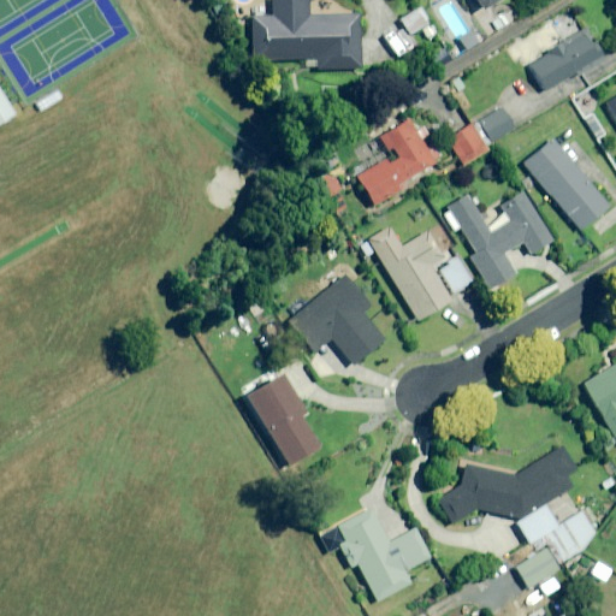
[(307,16),(306,0),(267,0),(268,17),(249,17),(250,61),(304,60),(304,71),(357,70),(356,16),(307,16)]
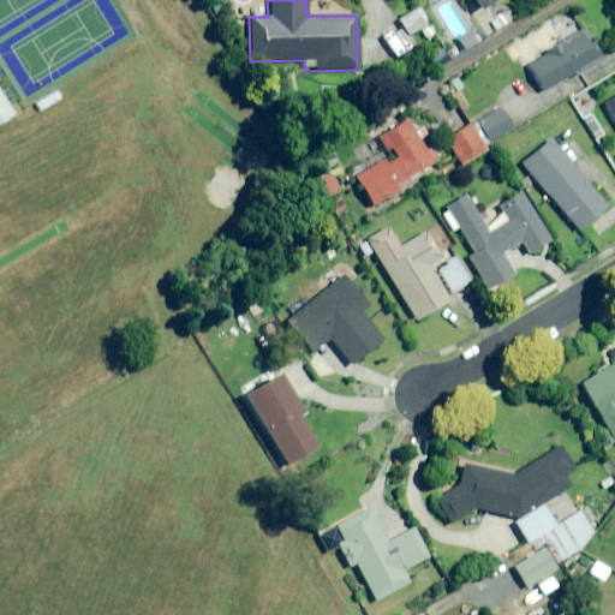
[(470,0),(478,13),(497,0),(470,0)]
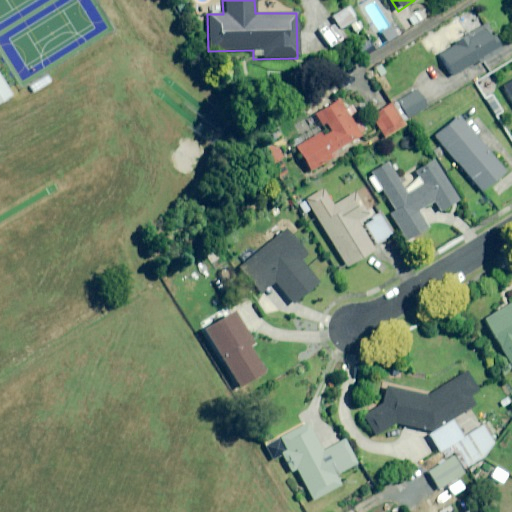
[(355,19),(347,7),(330,18),(338,30),(355,19)]
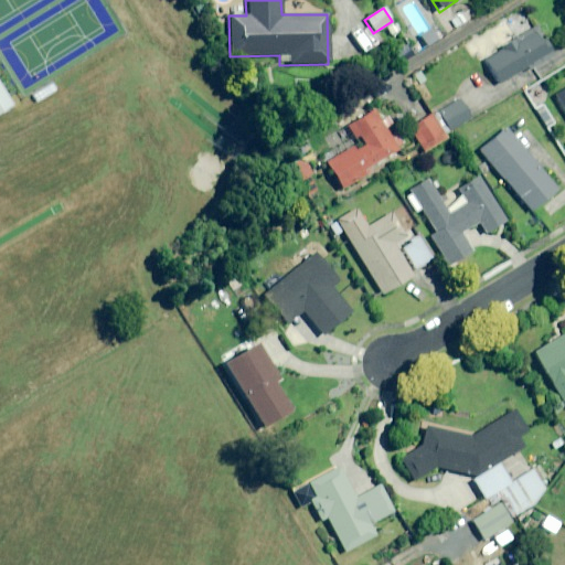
[(553,54),(534,28),(484,62),(500,85),(526,67),(529,71),(553,54)]
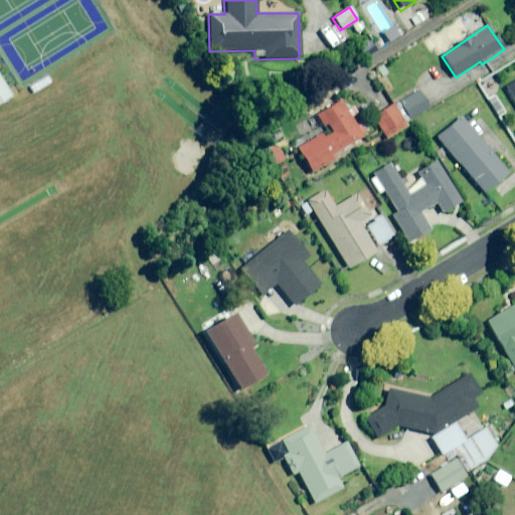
[(0,104),(13,96),(0,74),(0,104)]
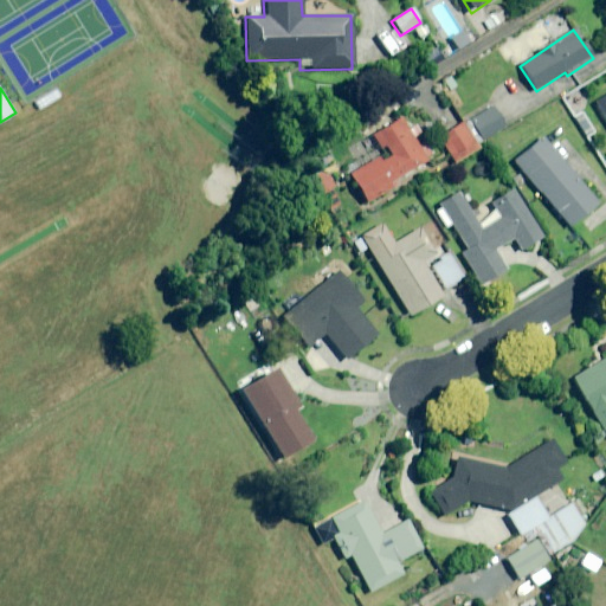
[(605,97),(595,104),(605,121),(605,97)]
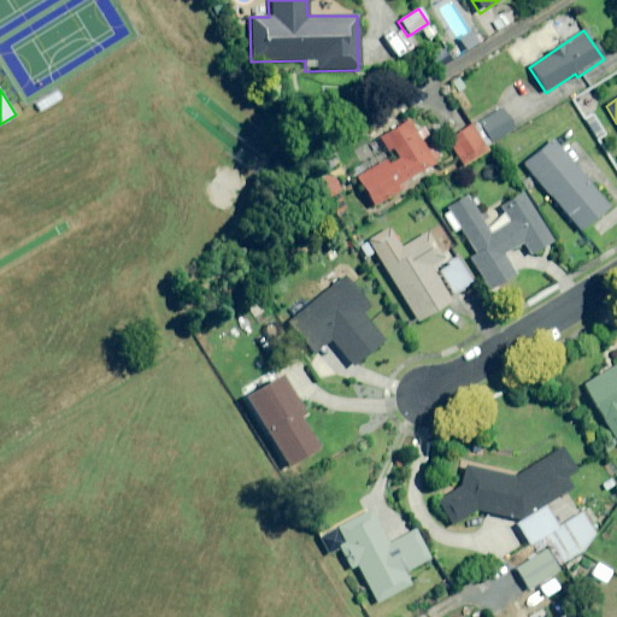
[(515,130),(501,110),(480,123),(492,144),(515,130)]
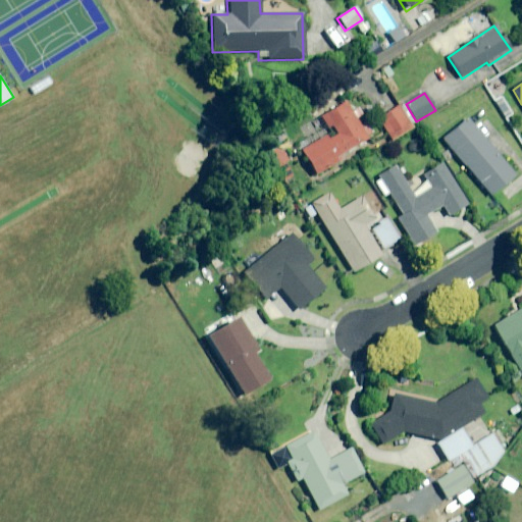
[(368,138),(346,100),(320,115),(330,133),(301,150),(316,174),(343,159),(340,155),(368,138)]
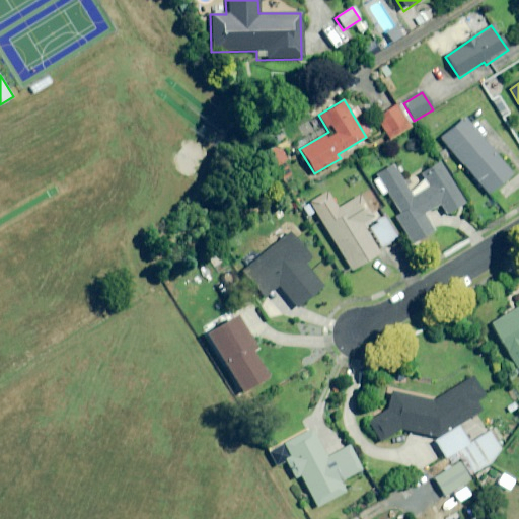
[(410,128),(396,105),(376,119),(390,140),(410,128)]
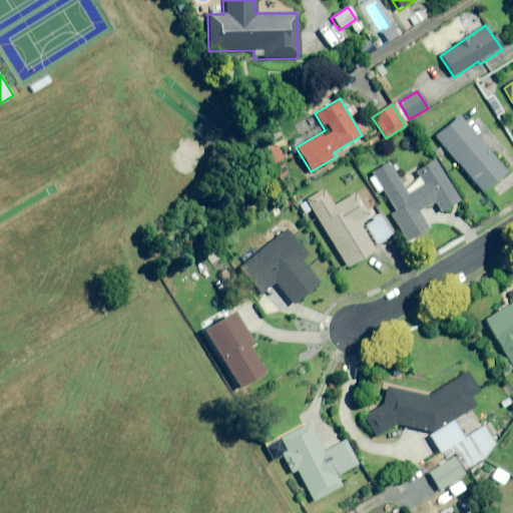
[(505,173),(459,116),(435,136),(482,192),(505,173)]
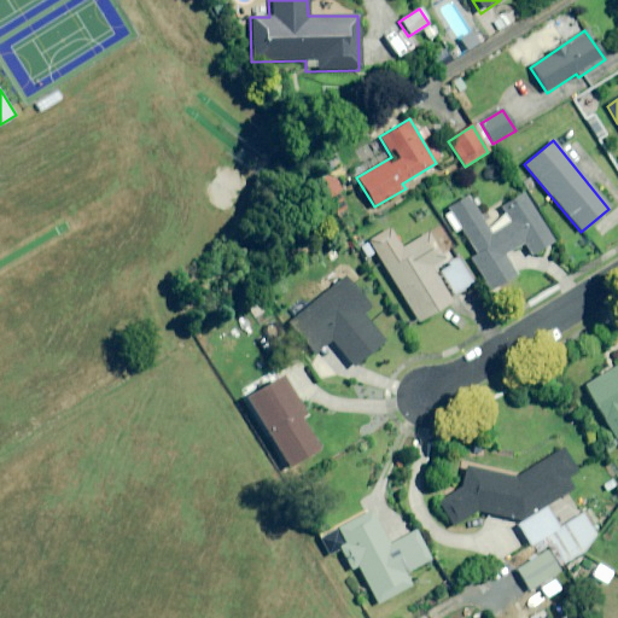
[(552,243),(523,194),(502,208),(512,222),(491,235),(467,196),(442,211),(455,232),(460,229),(476,256),(471,258),(490,291),(516,277),(503,257),(523,245),(530,256),(552,243)]
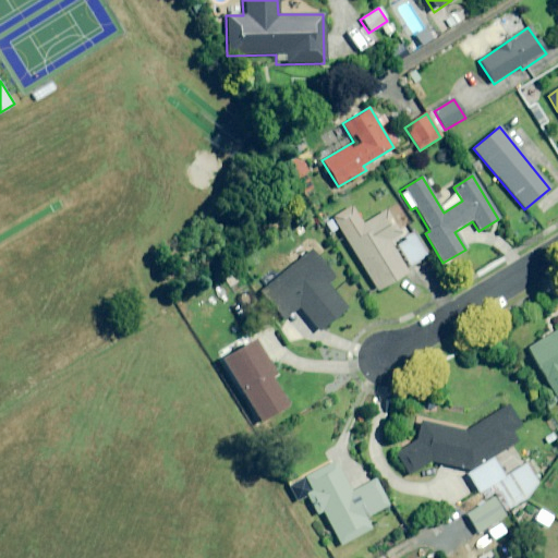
[(363,226),(354,211),(336,222),(377,291),(408,273),(389,242),(400,234),(387,211),(363,226)]
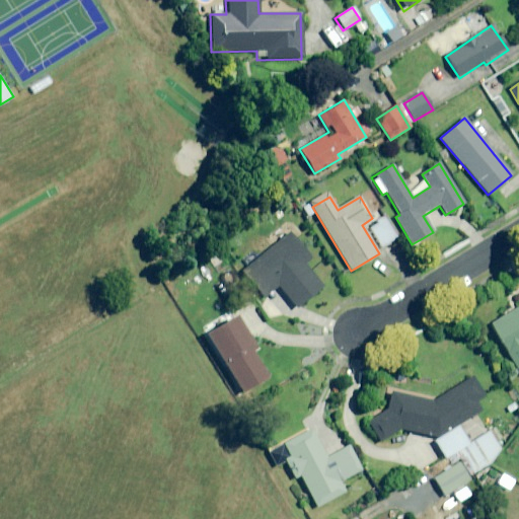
[(396,239),(385,220),(370,229),(381,248),(396,239)]
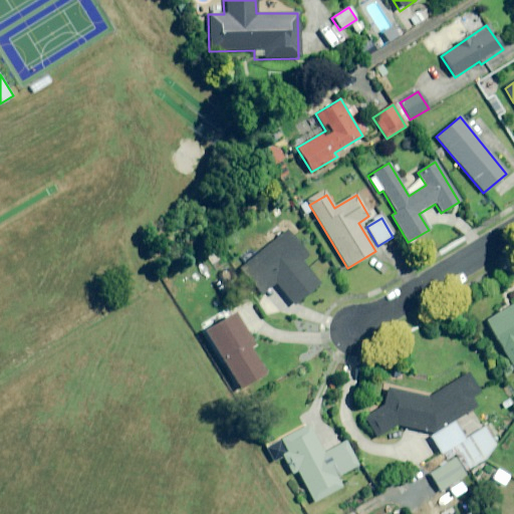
[(306,255),(287,232),(240,270),(261,295),(274,283),(293,306),(319,284),(300,261),(306,255)]
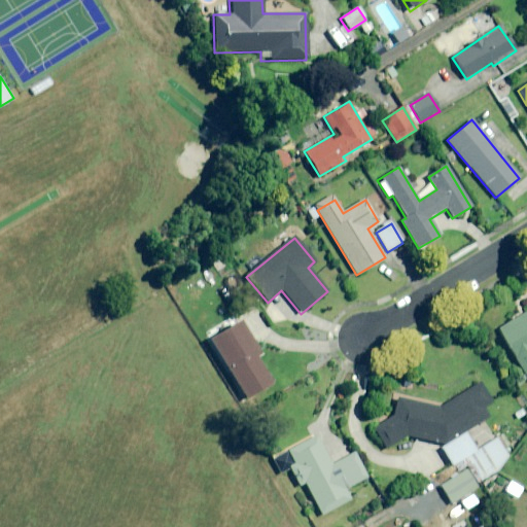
[(526,310),(496,330),(526,378),(526,310)]
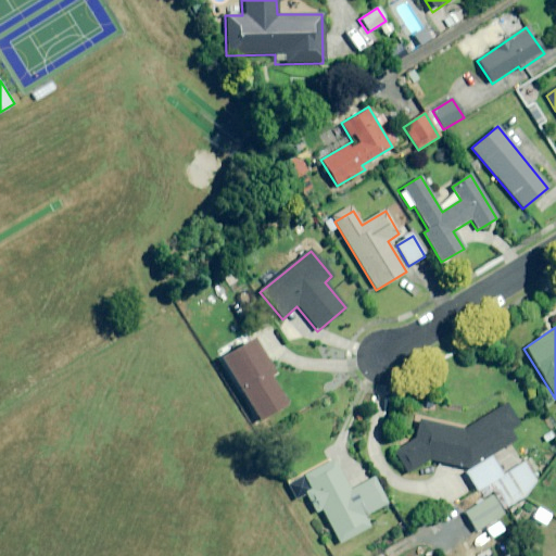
[(272,374),(251,340),(219,359),(258,421),(285,404),(267,377),(272,374)]
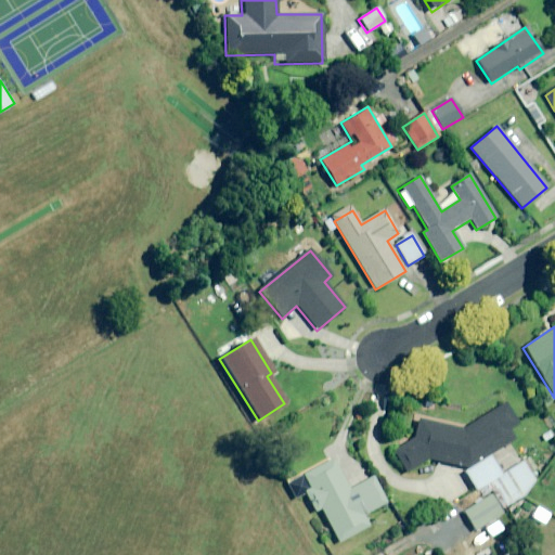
[(491,456),(512,441),(510,438),(512,437),(508,433),(518,425),(503,402),(465,429),(416,418),(412,439),(391,449),(403,475),(435,460),(459,465),(478,493),(503,476),(490,457),(491,456)]
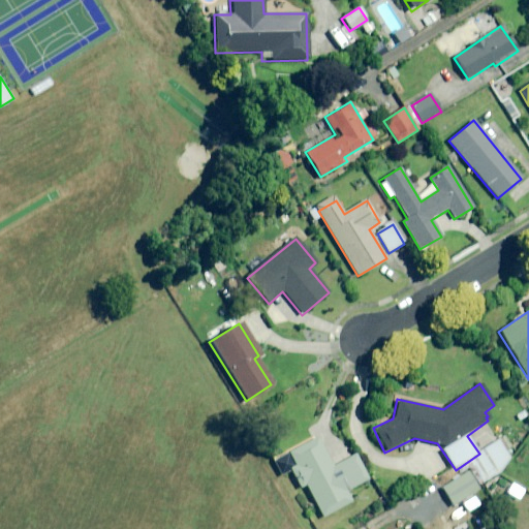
[(332,466),(316,438),(283,456),(300,488),(306,485),(322,518),(352,502),(346,492),(368,480),(353,455),(332,466)]
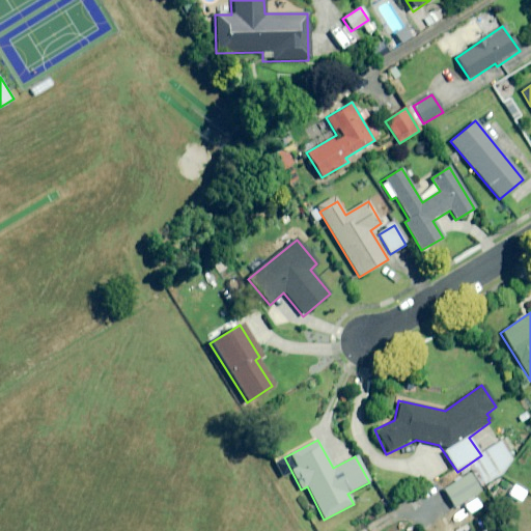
[(459,479),(442,491),(454,509),(482,490),(481,487),(503,472),(511,459),(500,443),(481,455),(457,472),(462,477),(459,479)]
